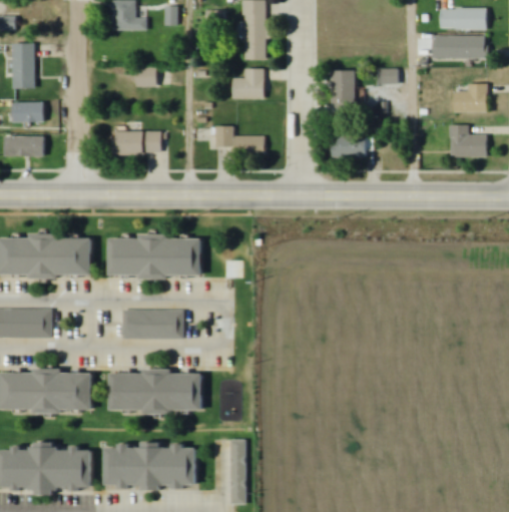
[(241,61),(265,61),(265,0),(242,0),(241,61)]
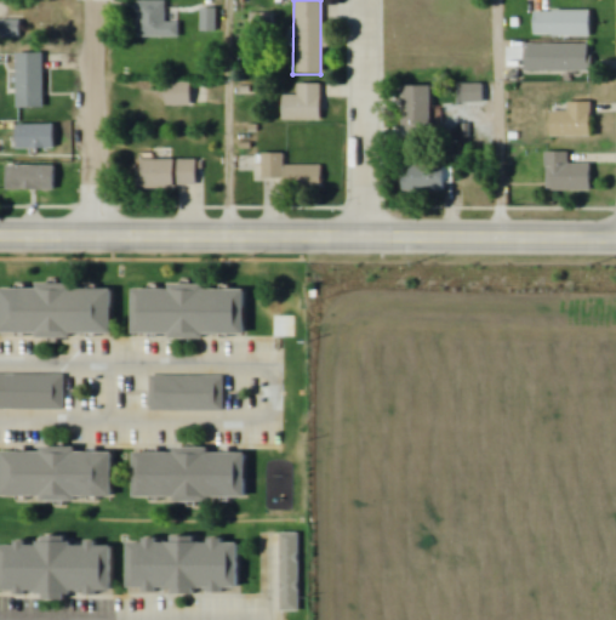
[(176,38),(176,22),(163,22),(163,1),(133,1),(133,38),(176,38)]
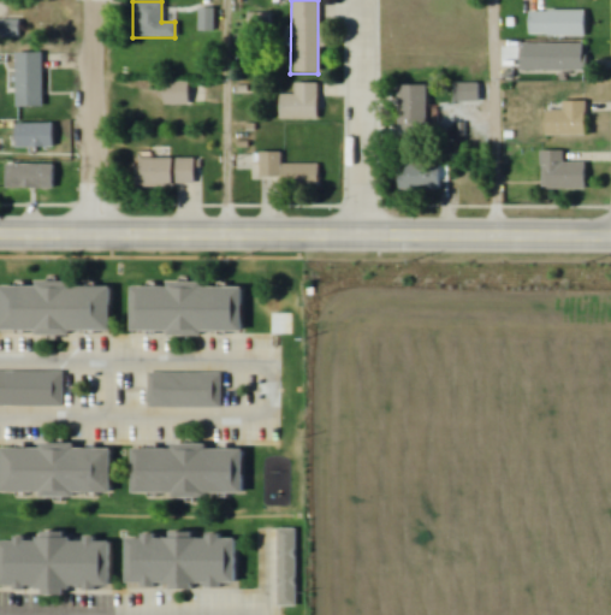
[(211,9),(195,9),(195,31),(211,31),(211,9)]
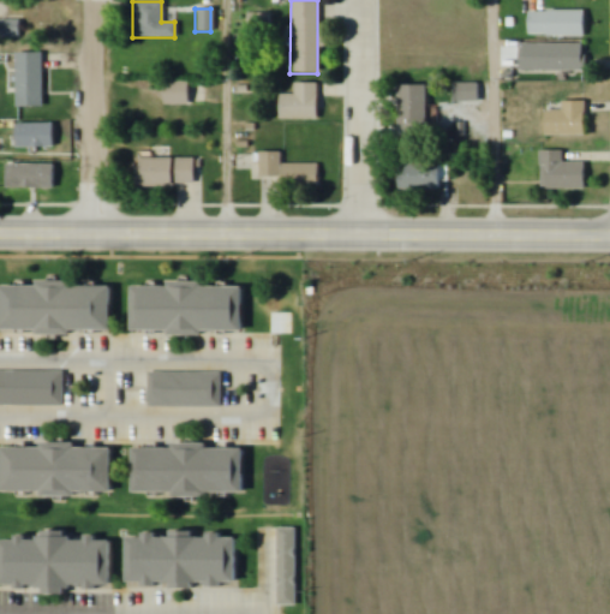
[(582,36),(582,11),(526,11),(526,36),(582,36)]
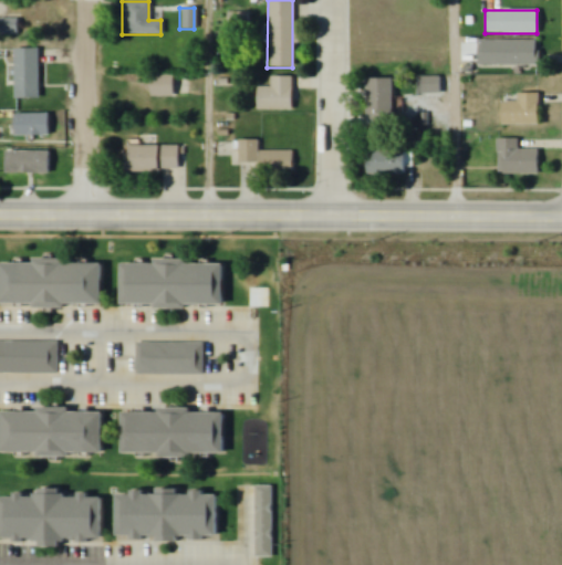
[(246,12),(225,12),(225,24),(246,24),(246,12)]
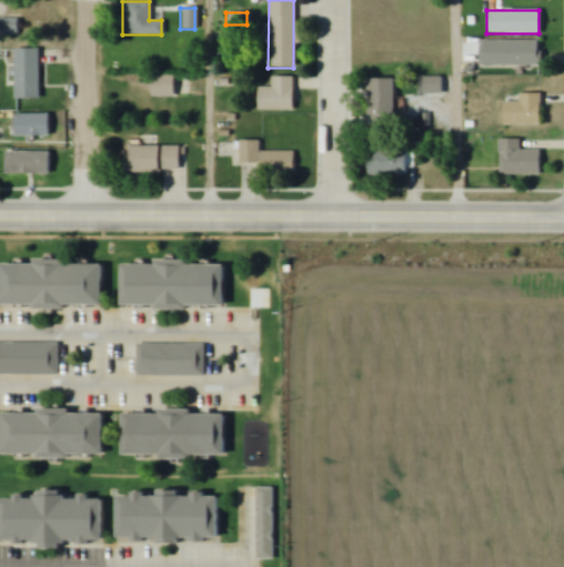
[(0,32),(13,32),(13,19),(0,19),(0,32)]
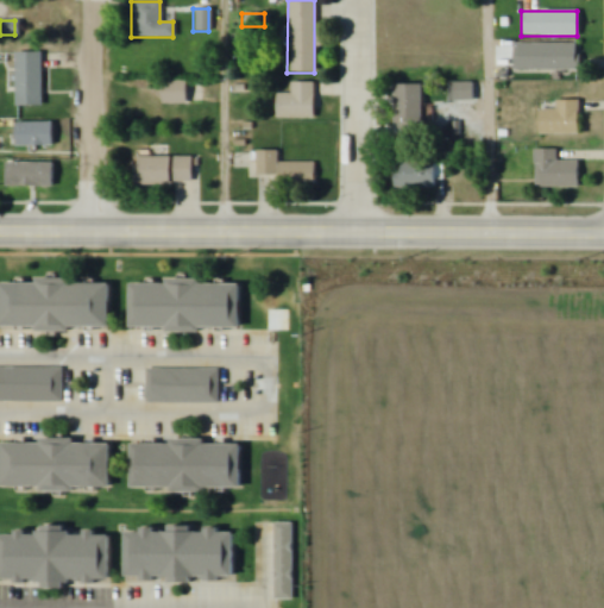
[(577,43),(511,43),(511,70),(577,70),(577,43)]
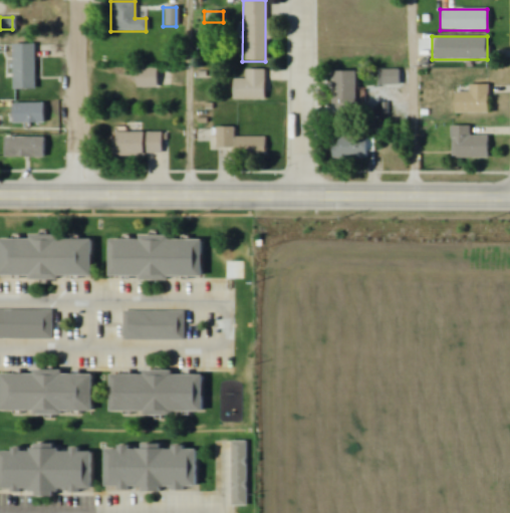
[(33,43),(11,43),(11,88),(33,88),(33,43)]
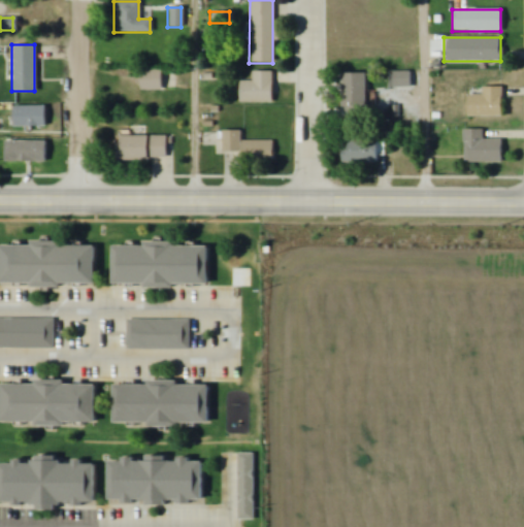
[(160,69),(138,69),(138,90),(160,90),(160,69)]
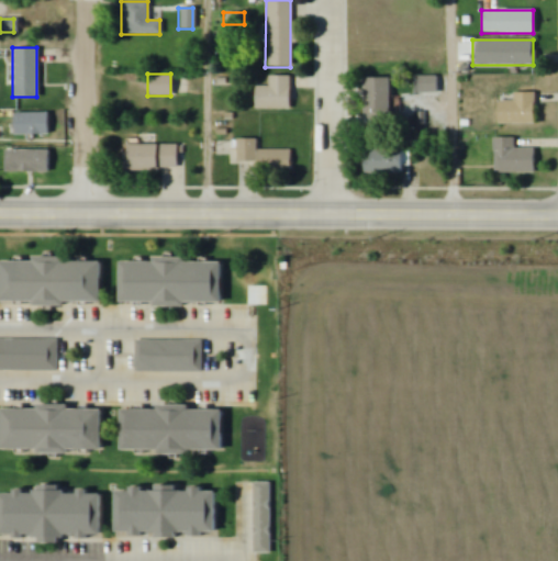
[(289,110),(289,76),(266,76),(266,87),(254,87),(254,110),(289,110)]
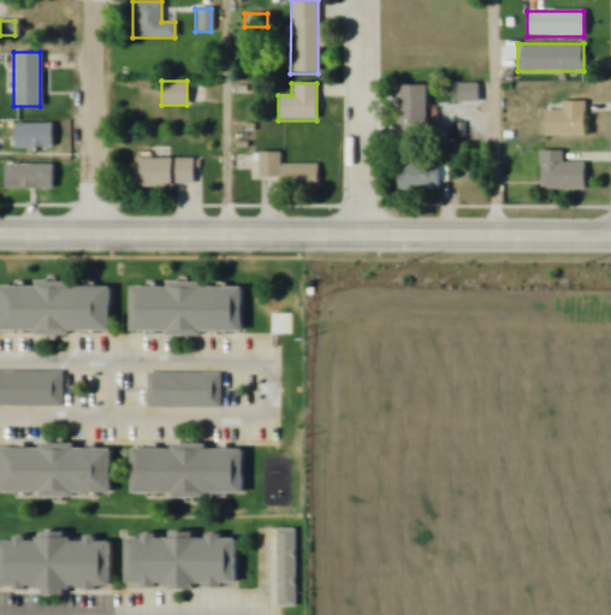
[(397,84),(397,131),(426,131),(426,84),(397,84)]
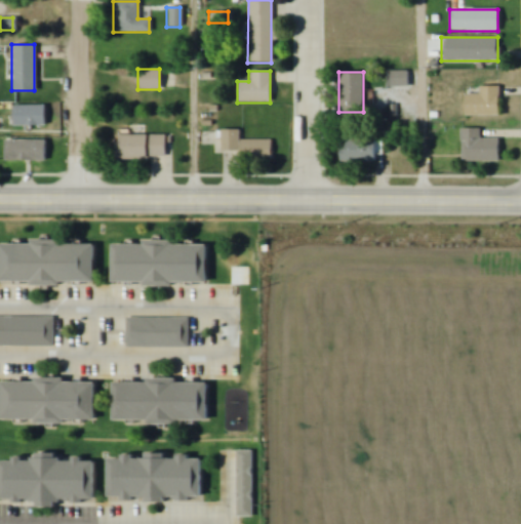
[(390,72),(390,86),(405,86),(404,72),(390,72)]
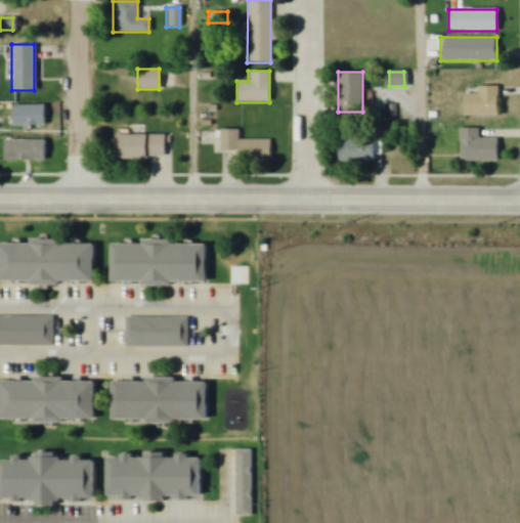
[(476,86),(476,93),(462,93),(462,115),(496,115),(496,86),(476,86)]
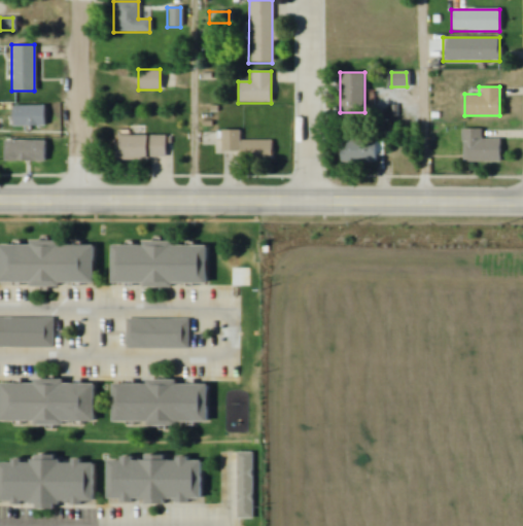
[(43,126),(43,104),(11,104),(11,126),(43,126)]
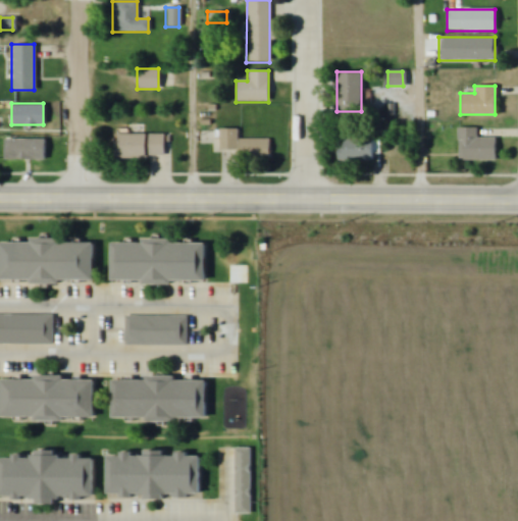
[(476,127),(457,127),(457,160),(494,160),(494,137),(476,137),(476,127)]
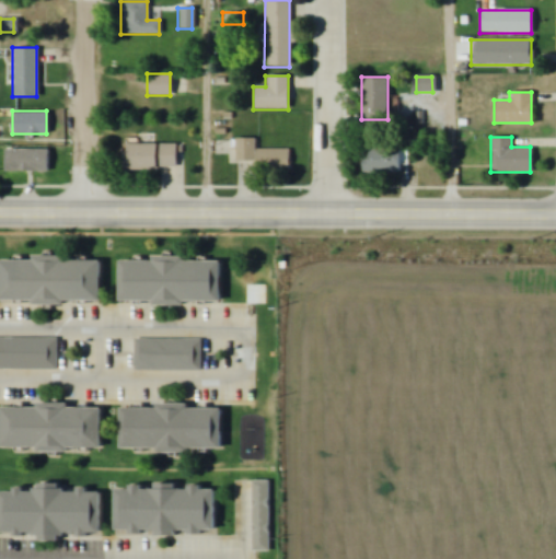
[(253,149),(253,139),(233,139),(233,162),(253,162),(253,173),(288,173),(288,149),(253,149)]
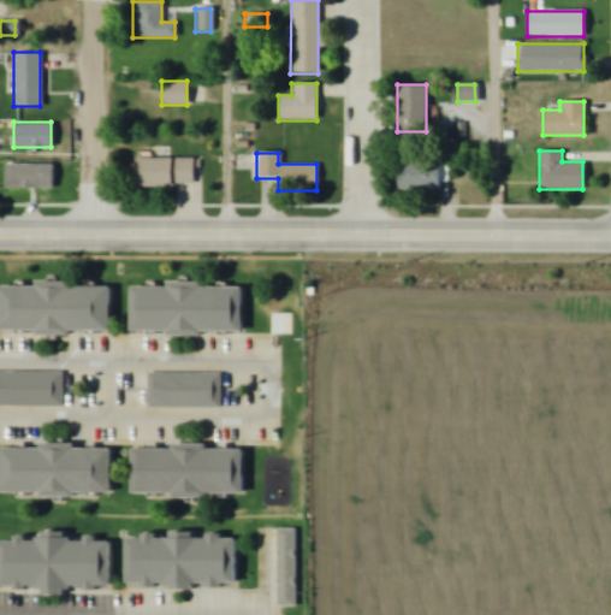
[(135,187),(191,187),(191,159),(135,159),(135,187)]
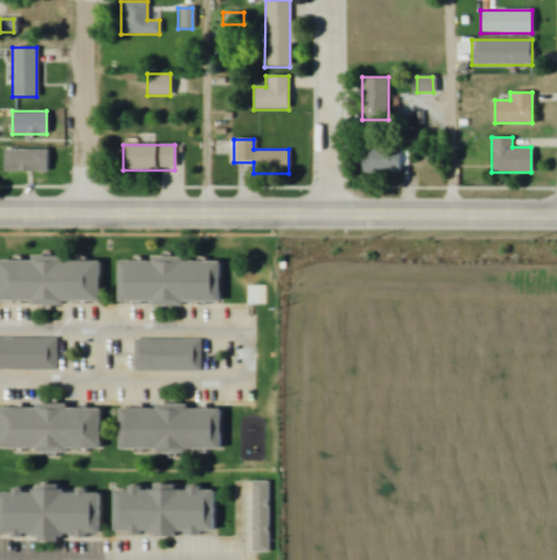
[(46,148),(3,148),(3,171),(46,171),(46,148)]
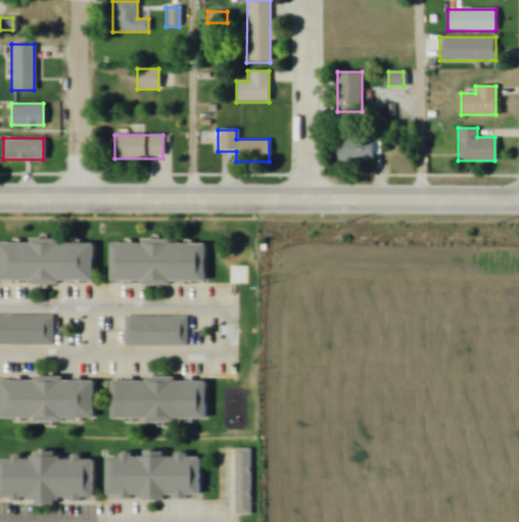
[(339,161),(376,161),(376,139),(339,139),(339,161)]
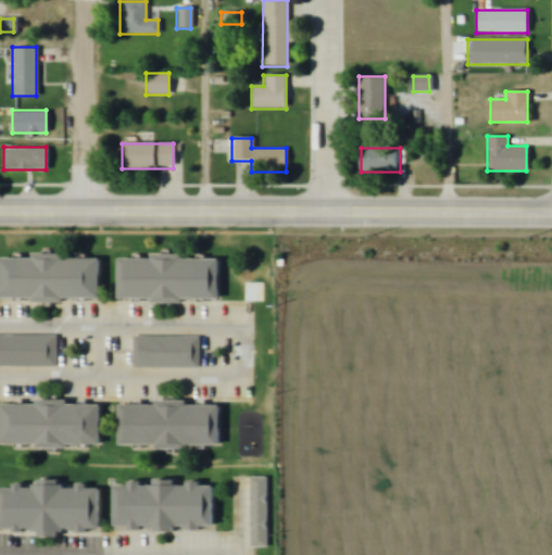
[(99,257),(0,256),(0,300),(99,301),(99,257)]
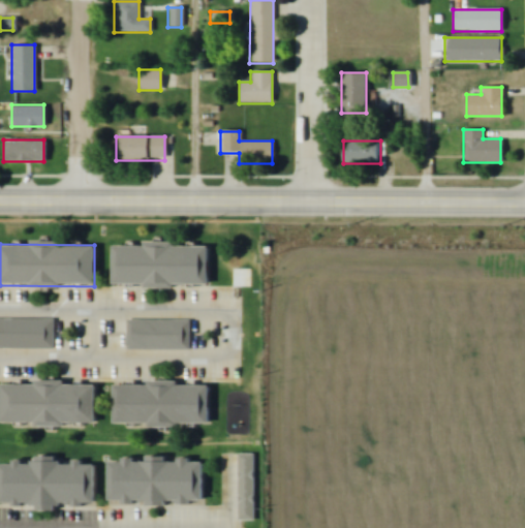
[(208,245),(112,245),(112,286),(208,287),(208,245)]
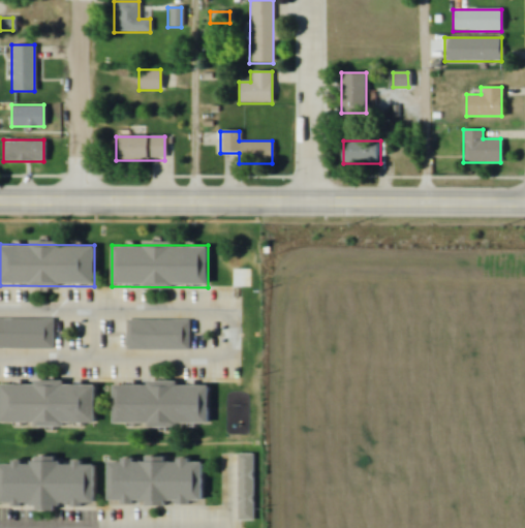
[(0,311),(53,312),(53,345),(0,344),(0,311)]
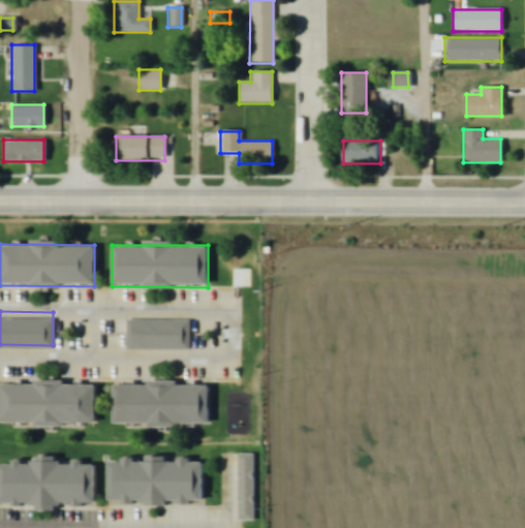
[(126,314),(187,315),(187,343),(126,343),(126,314)]
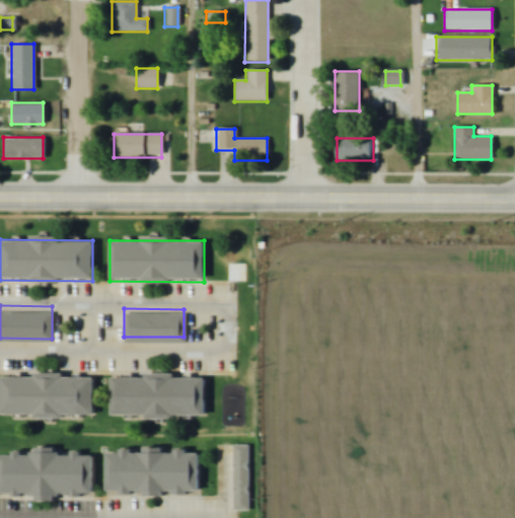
[(205,417),(205,376),(111,376),(111,417),(205,417)]
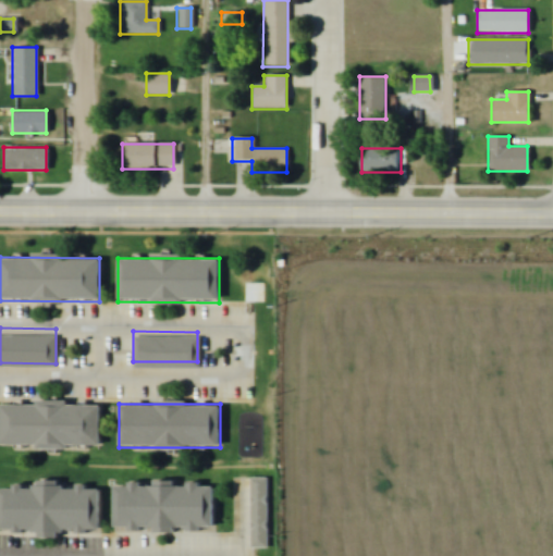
[(99,447),(99,405),(0,405),(0,447),(99,447)]
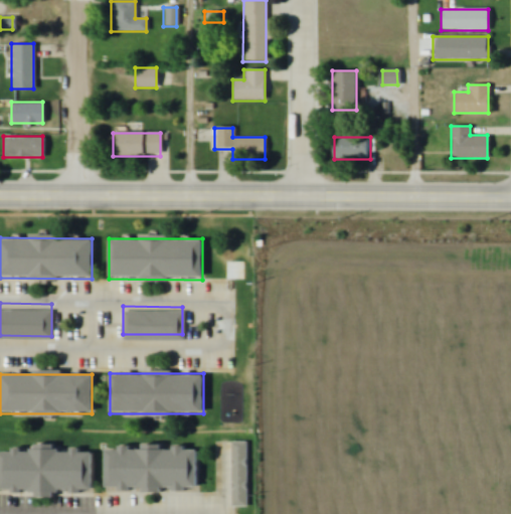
[(229,442),(229,507),(245,507),(245,442),(229,442)]
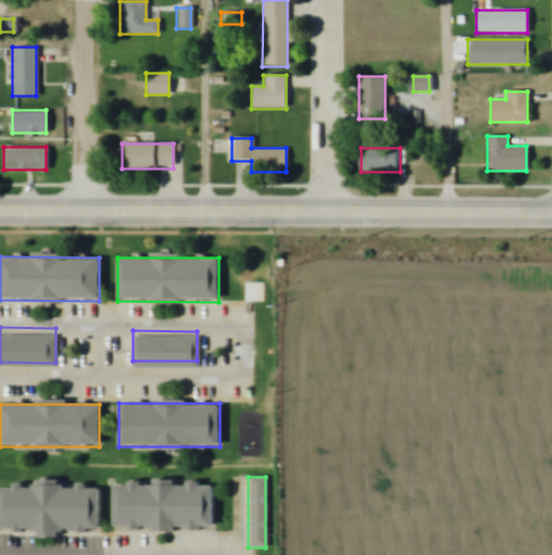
[(114,483),(114,529),(213,528),(213,483),(114,483)]
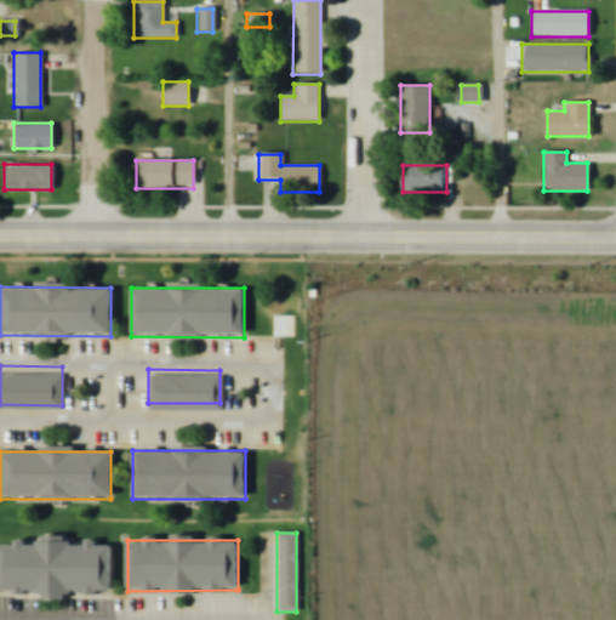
[(0,595),(66,595),(66,592),(110,592),(110,542),(0,542),(0,595)]
